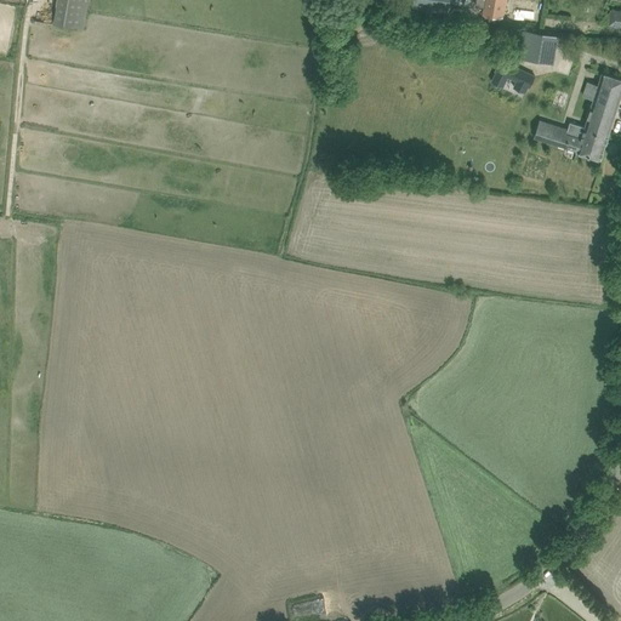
[(84,28),(89,0),(57,0),(55,23),(84,28)]
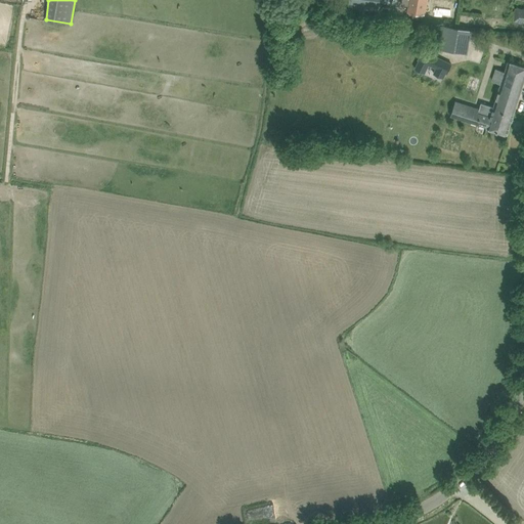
[(379,10),(380,0),(364,0),(364,4),(349,2),(348,6),(379,10)]
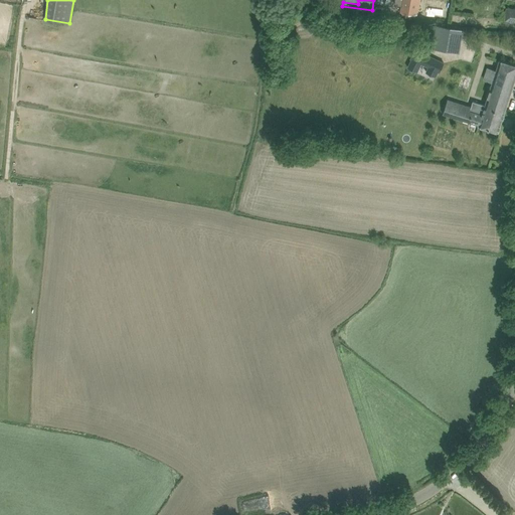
[(396,0),(395,5),(402,6),(401,11),(416,14),(418,0),(396,0)]
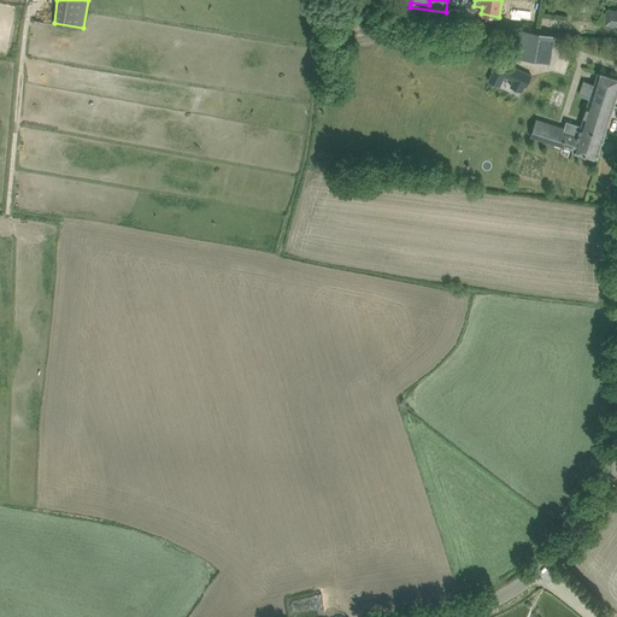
[(616,25),(616,10),(607,10),(605,24),(616,25)]
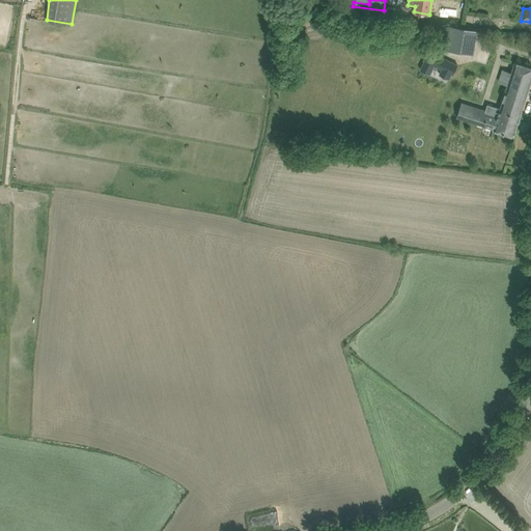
[(450,26),(446,49),(473,54),(477,30),(450,26)]
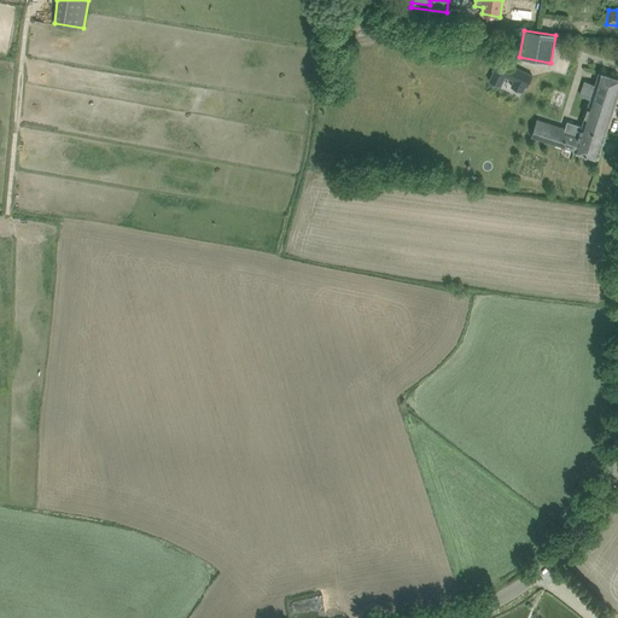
[(494,71),(491,79),(502,83),(506,76),(514,80),(512,85),(524,89),(526,87),(531,75),(500,59),(494,71)]
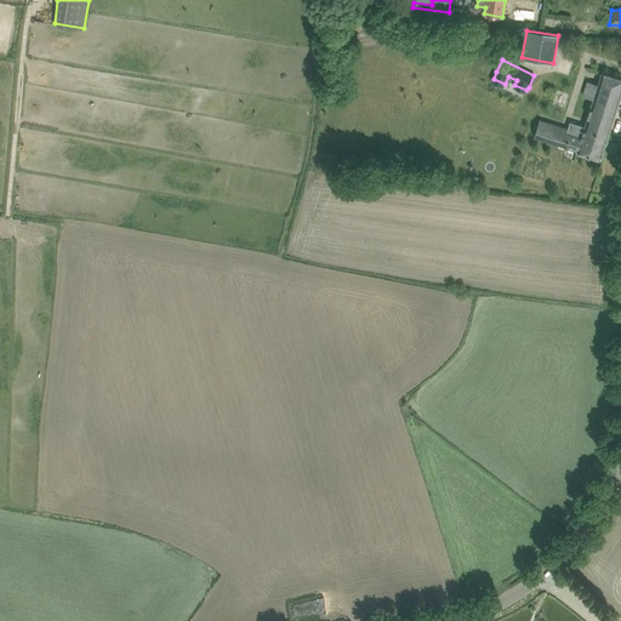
[(600,159),(620,93),(620,78),(603,73),(585,126),(570,123),(568,129),(540,120),(534,137),(600,159)]
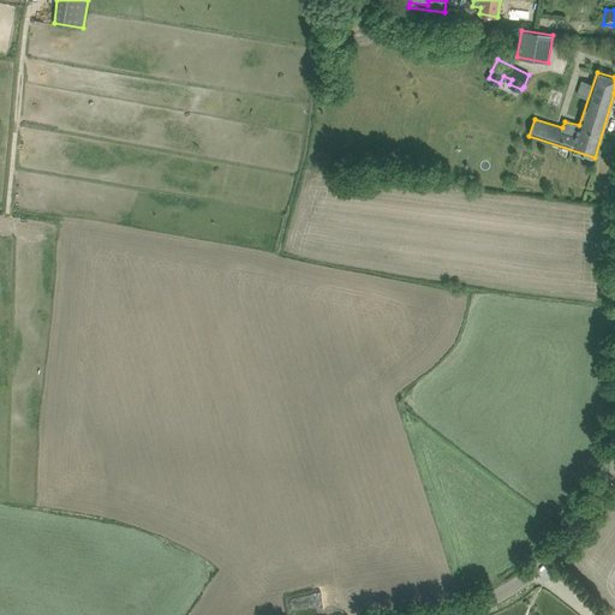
All buildings are outlined.
